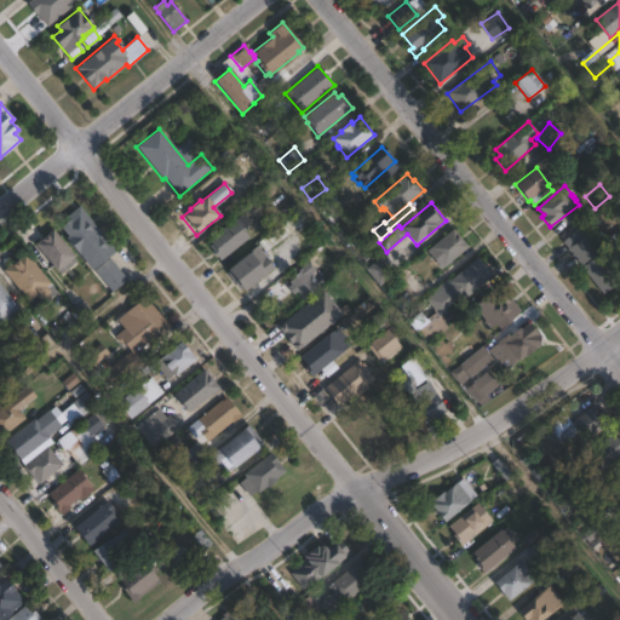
[(115,251),(91,270),(64,237),(67,236),(58,227),(68,219),(65,217),(79,206),(115,251)]
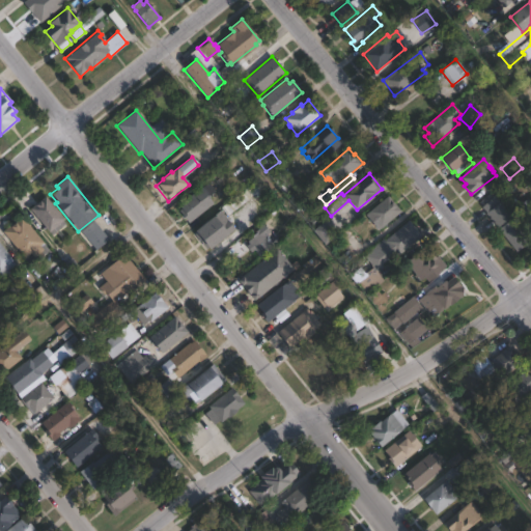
[(263,191),(256,197),(254,194),(227,216),(221,207),(255,180),(263,191)]
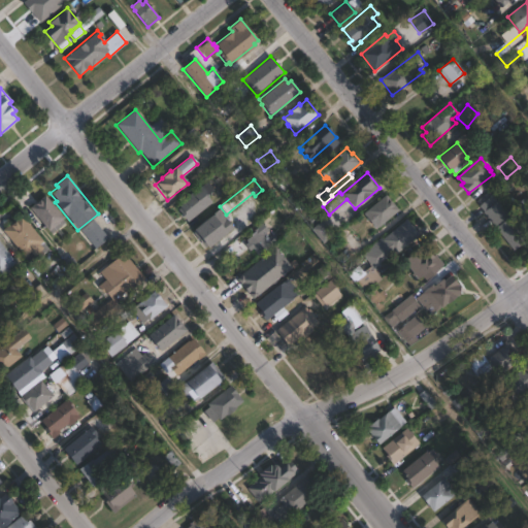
[(210,202),(186,223),(176,210),(179,208),(176,205),(199,187),(210,202)]
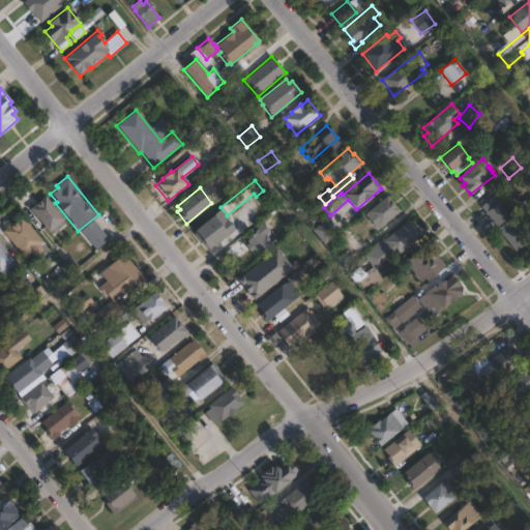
[(498,200),(500,202),(501,200),(529,237),(529,239),(516,252),(484,213),(486,212),(481,207),(492,198),(491,197),(494,195),(492,193),(497,188),(503,196),(498,200)]
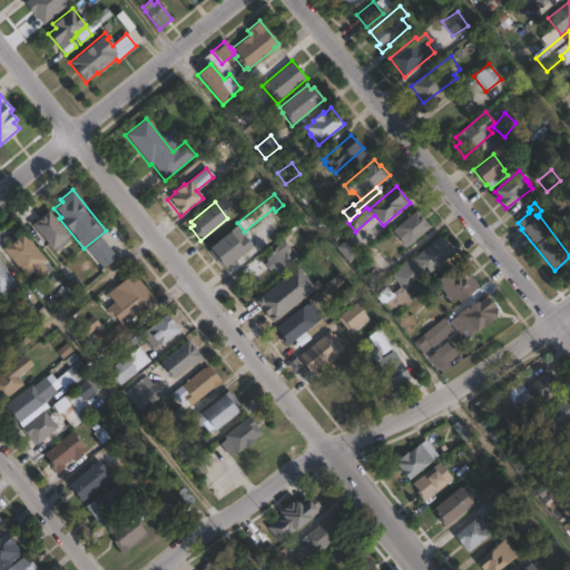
[(70,241),(55,253),(51,249),(51,251),(30,225),(47,210),(68,236),(67,237),(70,241)]
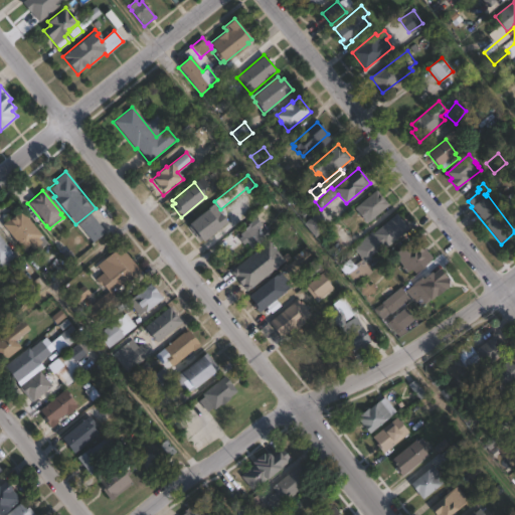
[(388,205),(368,222),(356,207),(376,190),(388,205)]
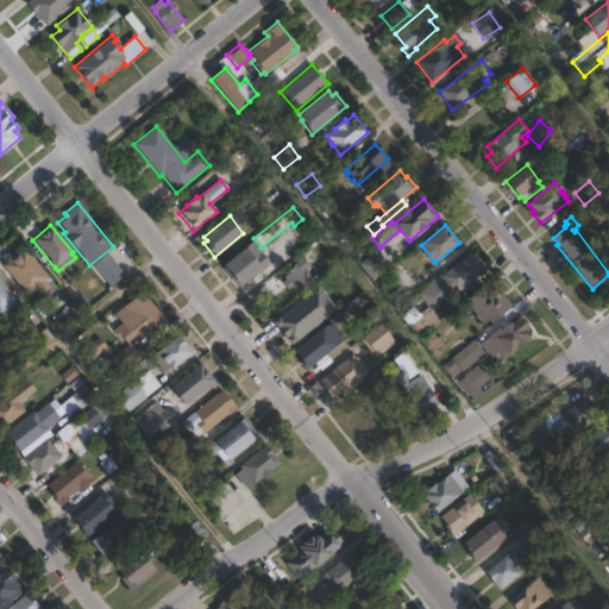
[(608,230),(608,255),(595,237),(601,231),(604,234),(608,230)]
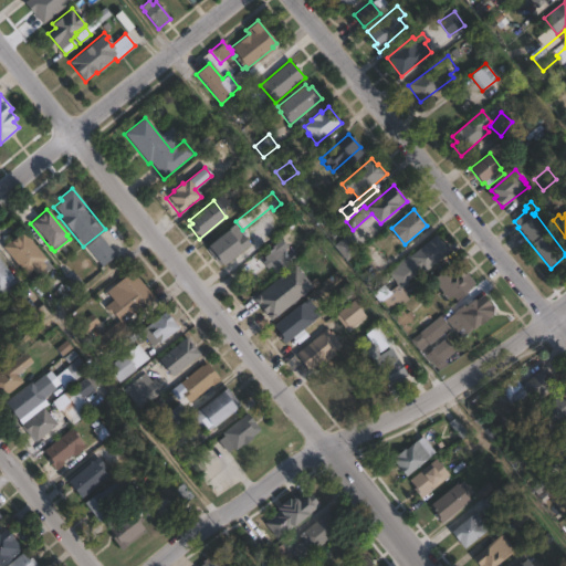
[(241,254),(239,255),(238,254),(221,266),(207,247),(236,224),(250,244),(240,252),(241,254)]
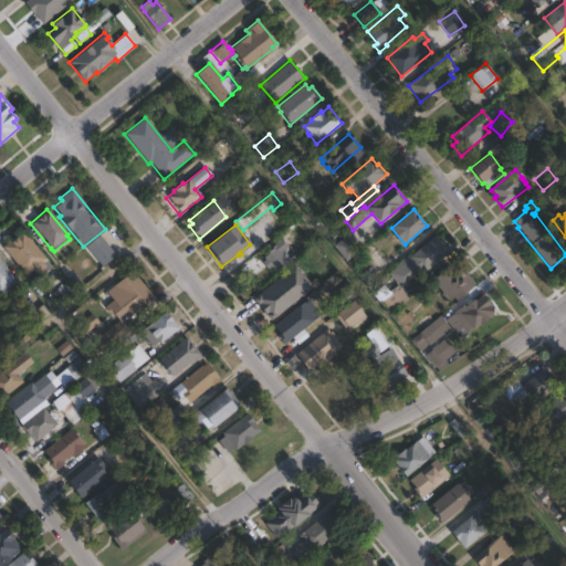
[(45,266),(35,275),(32,271),(24,276),(1,248),(21,231),(44,260),(42,262),(45,266)]
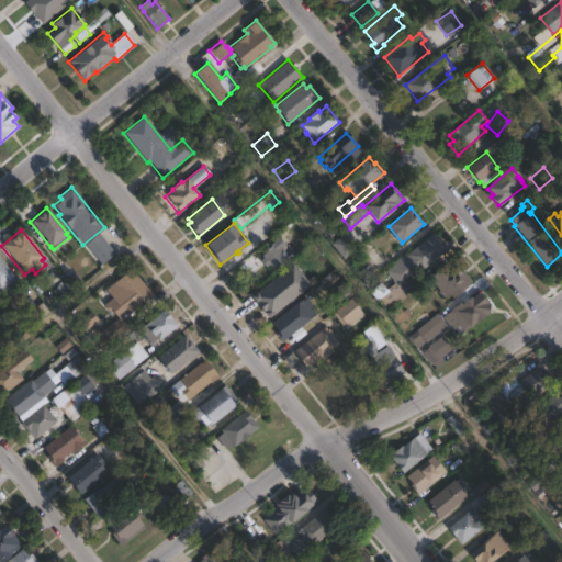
[(447,249),(420,273),(417,270),(405,280),(402,277),(398,279),(391,271),(394,268),(391,265),(408,249),(411,251),(431,233),(447,249)]
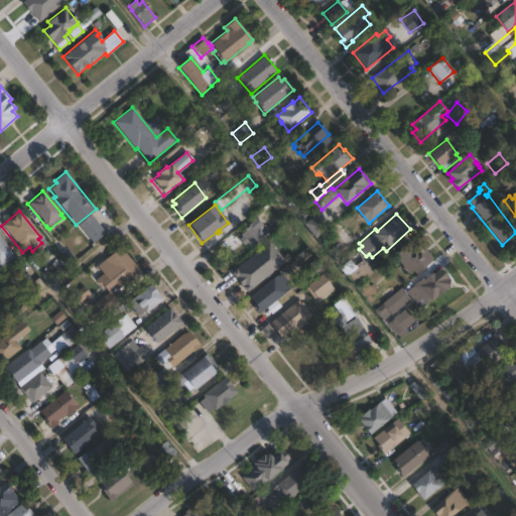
[(106,233),(93,243),(79,225),(91,215),(106,233)]
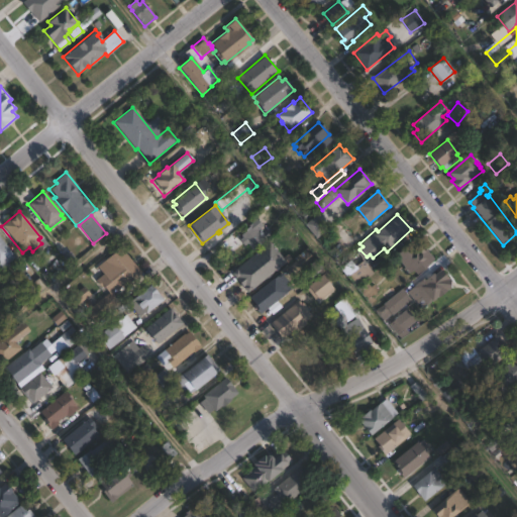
[(326,229),(315,238),(304,224),(315,215),(326,229)]
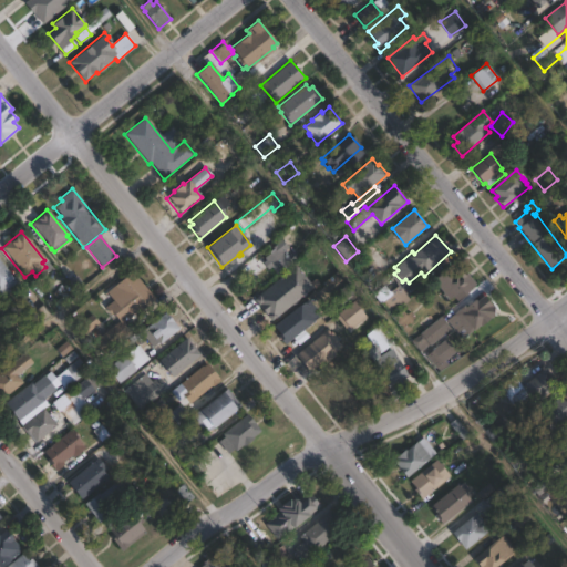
[(292,263),(277,275),(271,267),(268,269),(263,264),(266,260),(264,258),(274,250),(271,248),(277,245),(276,244),(280,239),(288,248),(284,251),(292,263)]
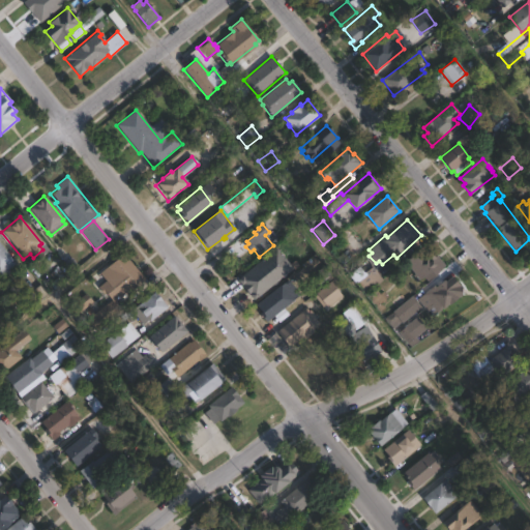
[(0,244),(12,260),(11,260),(15,264),(7,270),(9,272),(6,274),(5,272),(0,276),(0,244)]
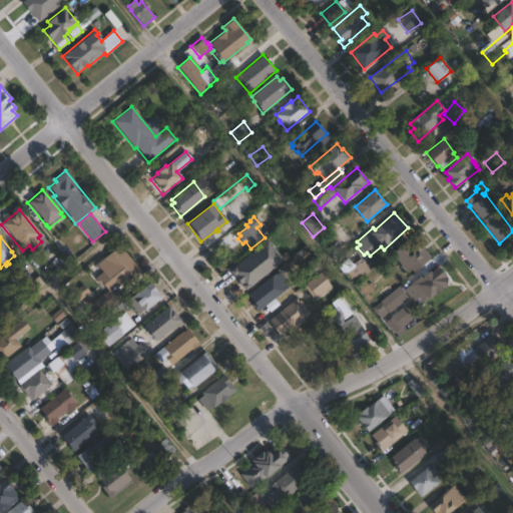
[(284,260),(246,290),(230,270),(268,239),(284,260)]
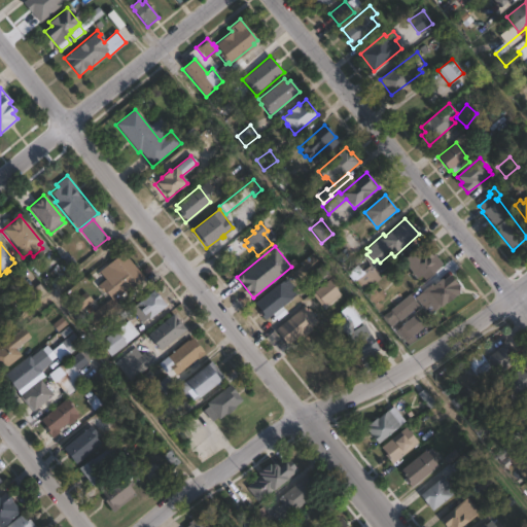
[(416,250),(422,258),(429,253),(432,256),(434,254),(443,265),(420,282),(403,260),(416,250)]
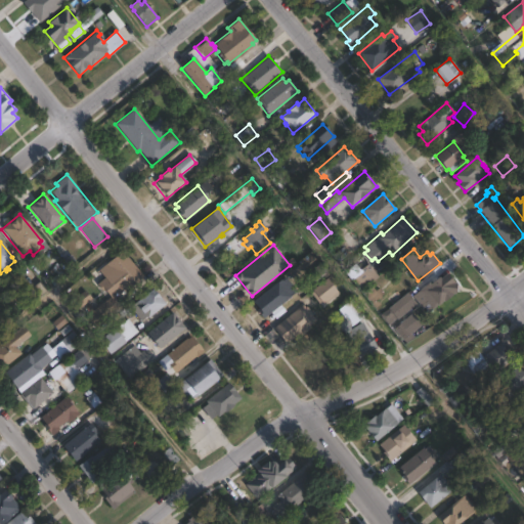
[(144,281),(136,289),(133,285),(126,290),(125,289),(114,298),(121,308),(95,329),(86,316),(110,297),(103,291),(101,293),(95,285),(92,280),(97,276),(96,274),(106,266),(105,264),(122,251),(143,277),(141,278),(144,281)]
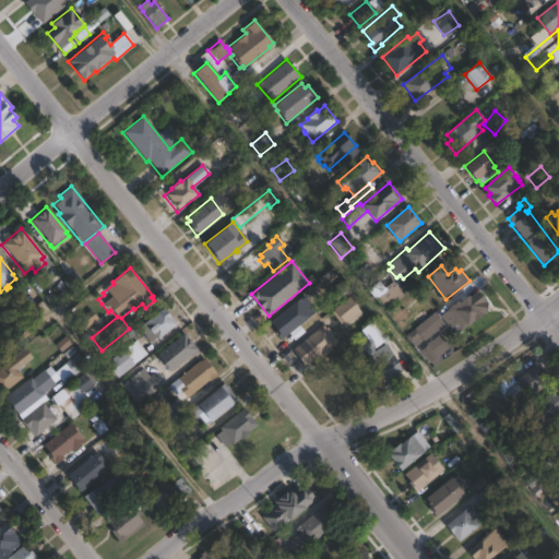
[(396,286),(404,295),(394,302),(401,310),(405,306),(412,314),(403,321),(405,324),(399,330),(375,299),(387,289),(389,293),(396,286)]
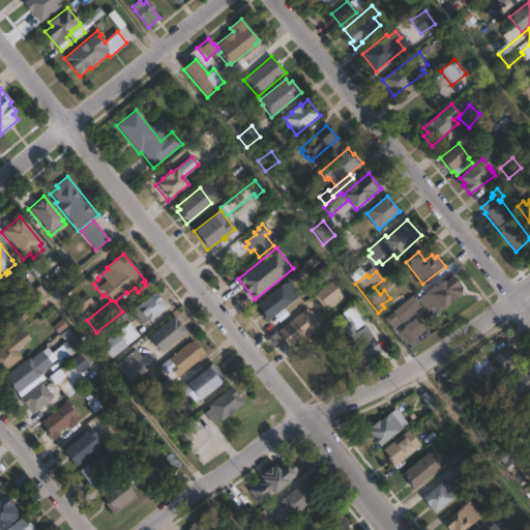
[(452,276),(461,287),(460,298),(458,298),(442,311),(441,308),(436,312),(432,306),(428,310),(419,298),(437,284),(438,285),(444,281),(445,283),(452,276)]
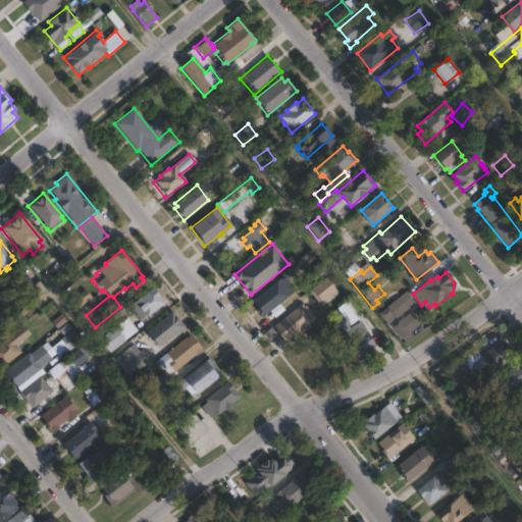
[(296,292),(261,319),(254,310),(257,308),(251,301),(283,275),(296,292)]
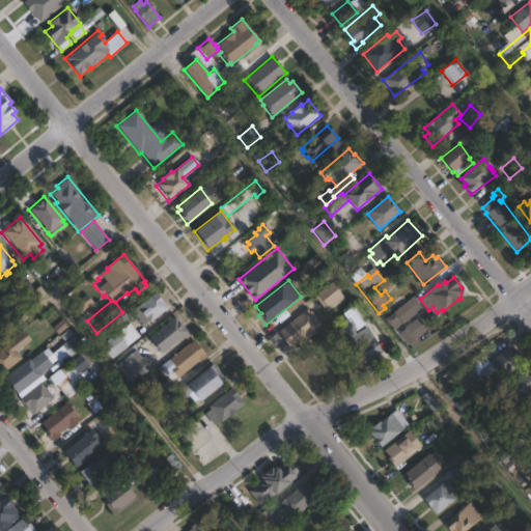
[(330,282),(333,286),(337,282),(343,289),(338,292),(341,297),(327,309),(325,306),(322,308),(313,299),(317,296),(316,295),(330,282)]
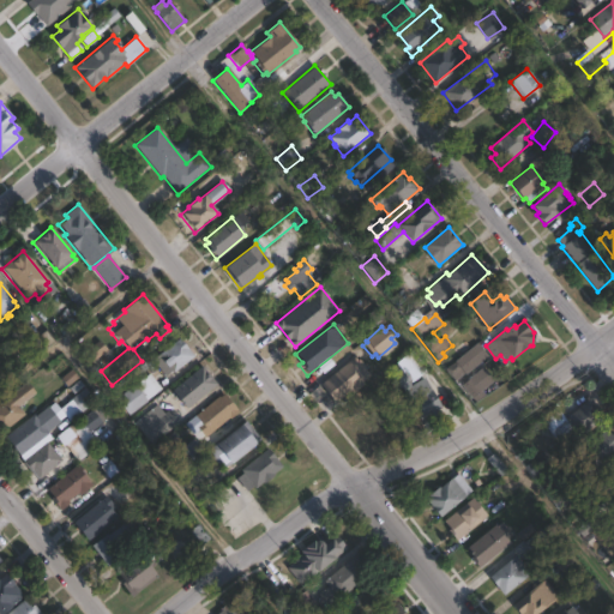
[(193,356),(172,374),(170,372),(166,377),(152,360),(179,338),(193,356)]
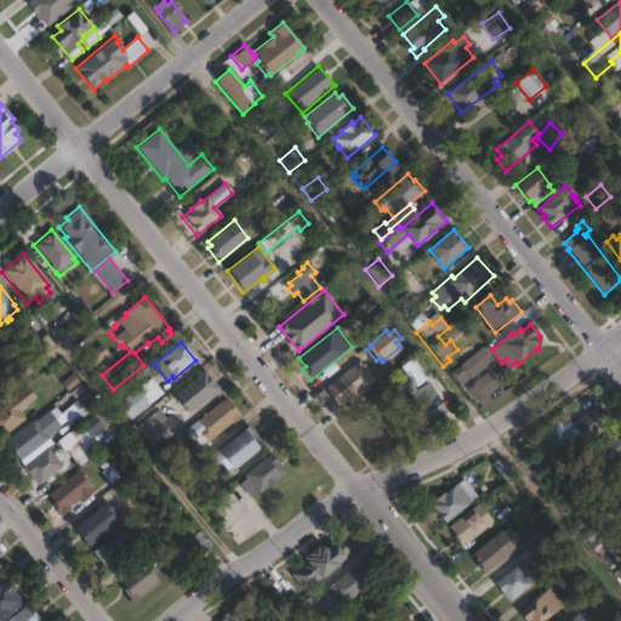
[(108,354),(89,370),(81,360),(101,345),(108,354)]
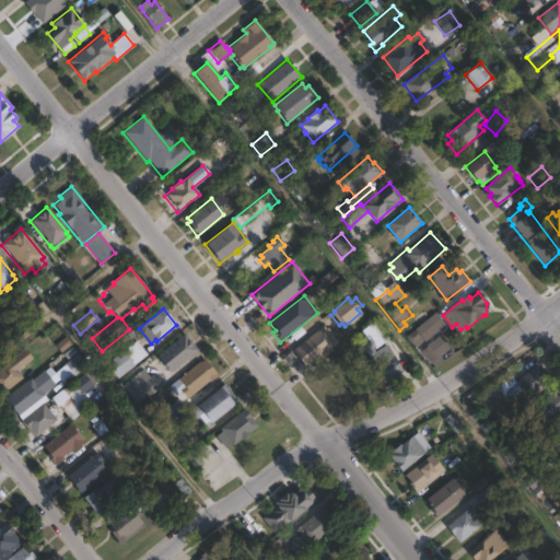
[(445,325),(426,342),(424,341),(420,345),(409,331),(433,311),(445,325)]
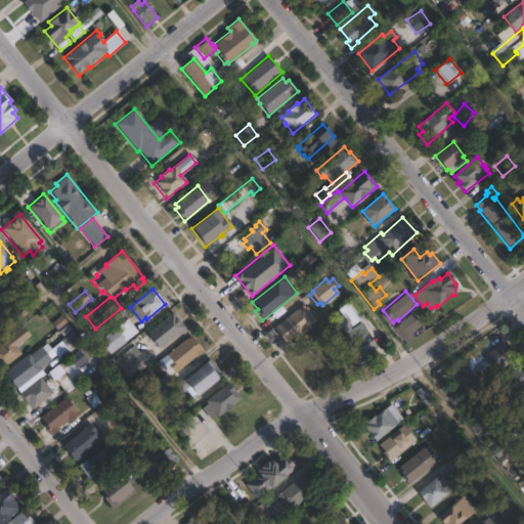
[(349,329),(350,330),(361,322),(374,344),(377,348),(372,352),(375,355),(366,360),(363,356),(359,359),(331,315),(338,311),(338,310),(351,300),(364,316),(349,329)]
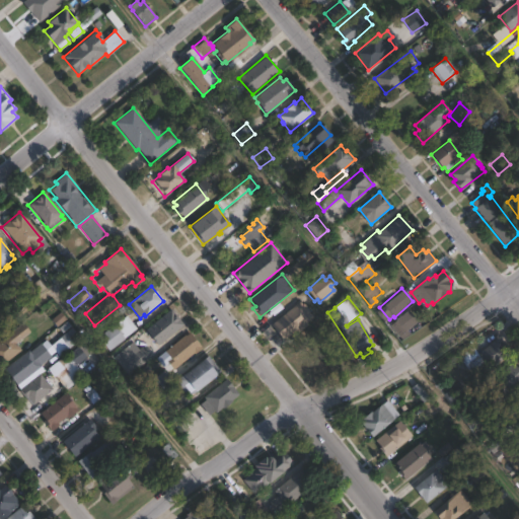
[(300,302),(302,305),(304,304),(314,316),(306,322),(307,324),(300,330),(298,328),(284,341),(271,325),(300,302)]
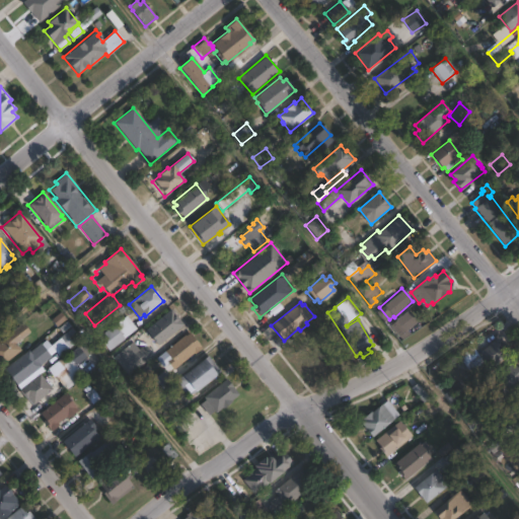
[(183,324),(158,346),(145,330),(170,309),(183,324)]
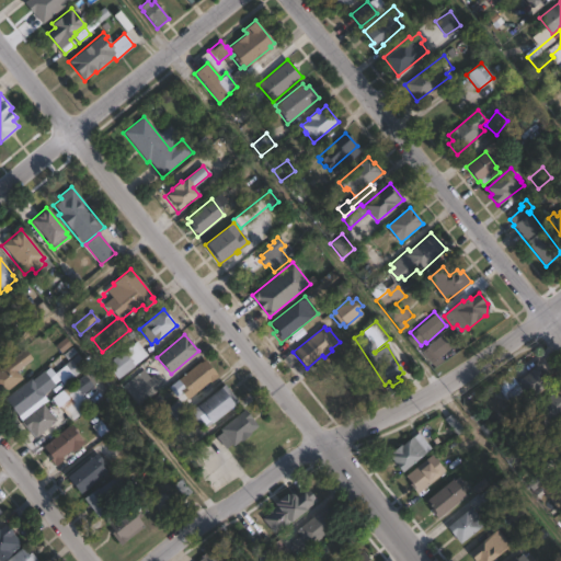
[(449,353),(445,357),(443,355),(441,357),(443,361),(435,368),(422,352),(442,335),(453,347),(448,351),(449,353)]
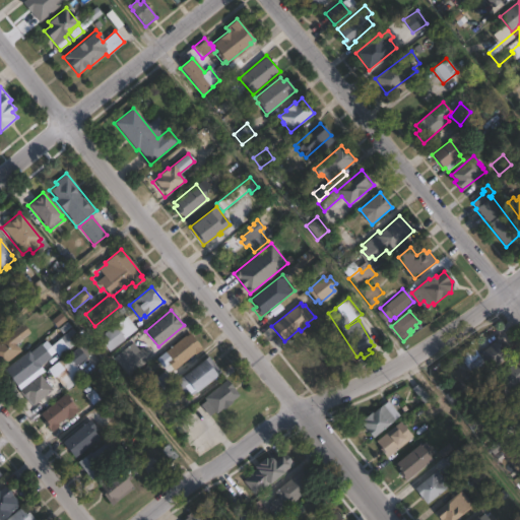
[(127,317),(137,329),(124,339),(125,340),(109,352),(98,338),(115,325),(115,326),(127,317)]
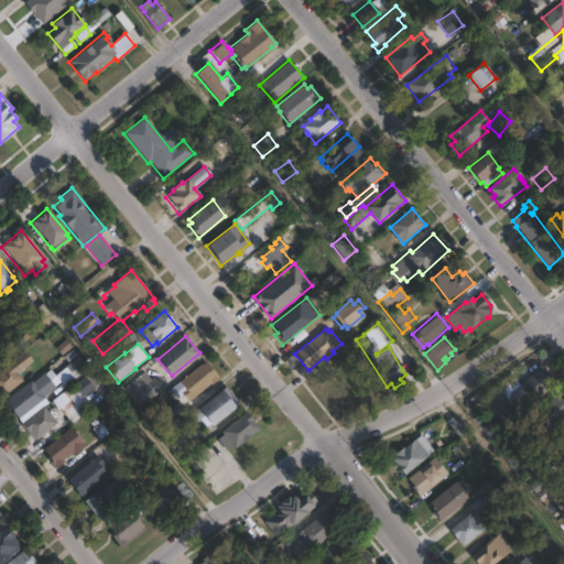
[(22,381),(0,398),(0,370),(24,351),(33,361),(17,375),(22,381)]
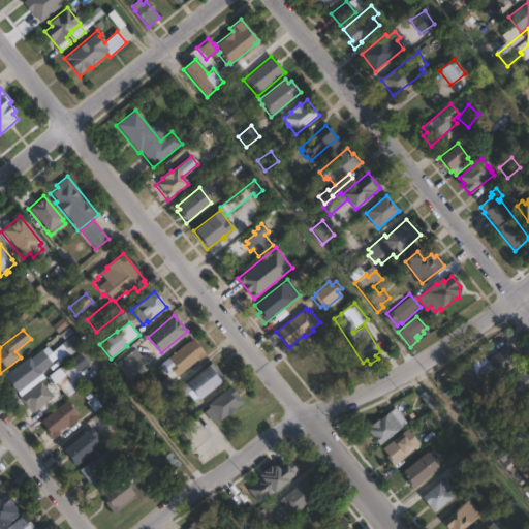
[(82,345),(60,363),(52,352),(61,344),(72,334),(82,345)]
